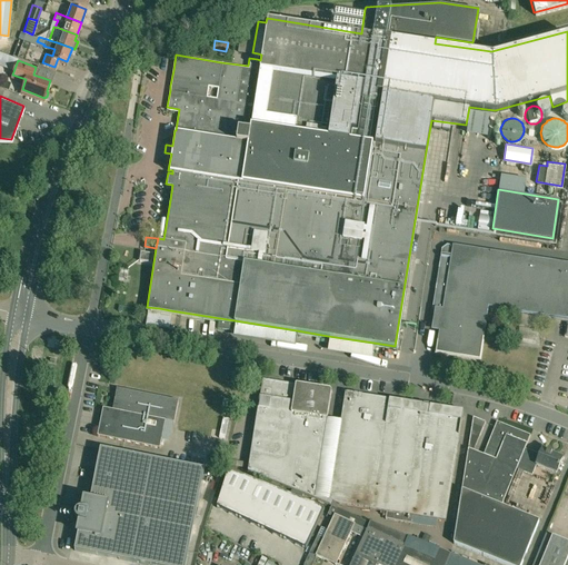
[(567,260),(446,241),(441,246),(431,305),(441,307),(435,349),(478,356),(487,304),(567,316),(567,260)]
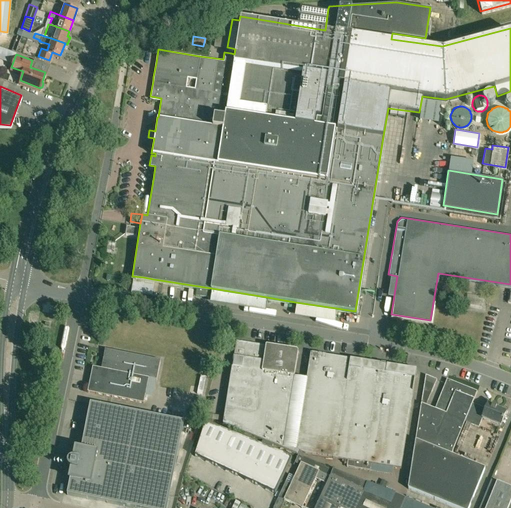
[(137,226),(126,224),(125,232),(136,234),(137,226)]
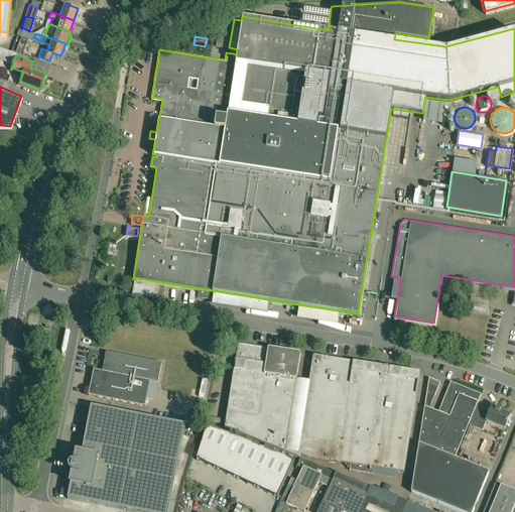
[(267,345),(267,346),(238,341),(224,424),(298,455),(299,452),(305,454),(335,459),(349,461),(348,468),(372,471),(373,465),(403,469),(418,370),(389,365),(389,363),(382,362),(382,364),(311,353),(307,381),(295,379),(299,352),(298,350),(267,345)]
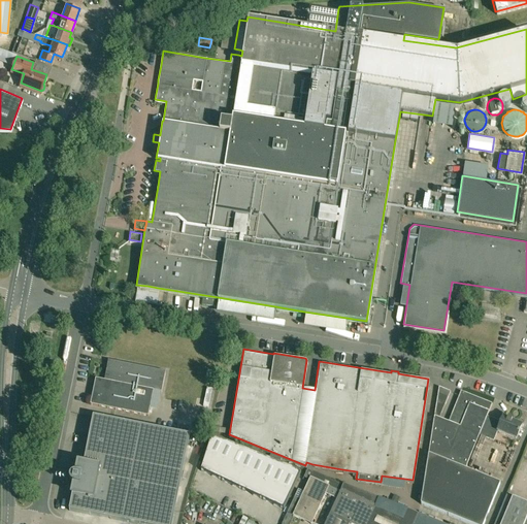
[(152,388),(161,390),(165,368),(108,357),(104,378),(95,375),(90,401),(146,413),(152,388)]
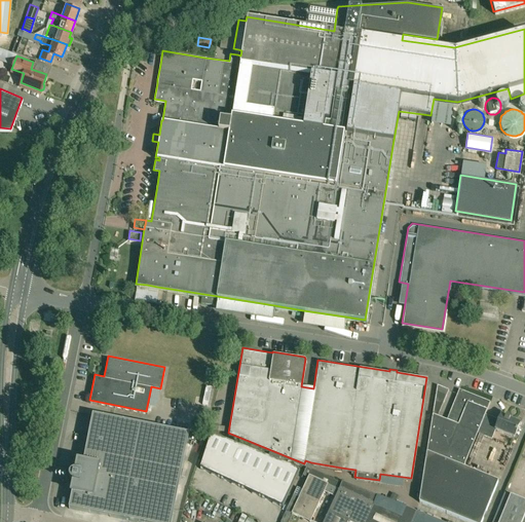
[(436,381),(435,396),(443,399),(448,385),(436,381)]
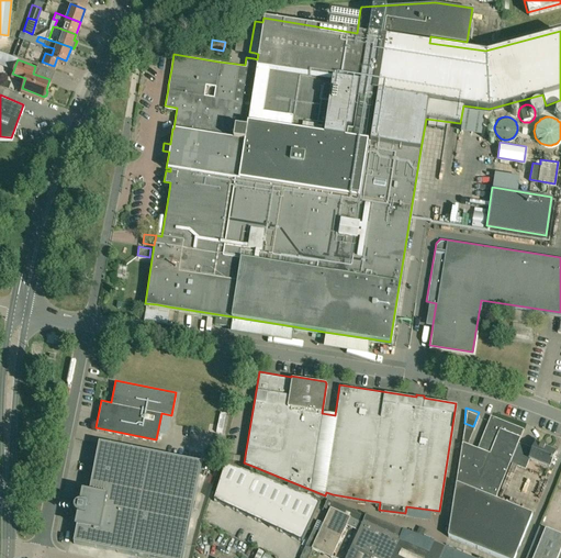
[(458,467),(455,480),(447,533),(507,557),(512,557),(531,511),(495,497),(508,460),(515,464),(524,442),(517,439),(523,426),(490,413),(475,448),(461,443),(458,467)]
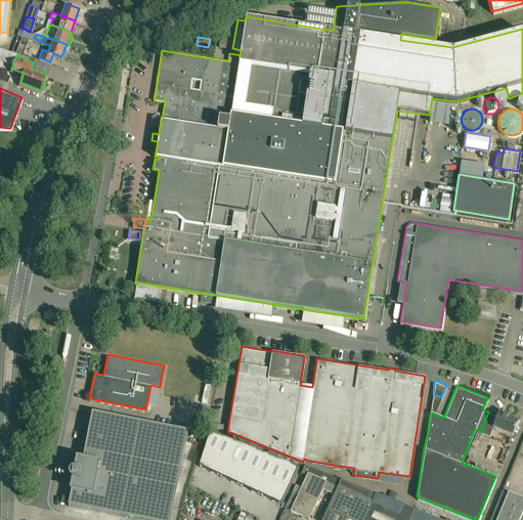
[(488,412),(480,432),(489,435),(492,426),(511,433),(517,419),(507,415),(507,414),(507,413),(506,412),(505,410),(504,412),(503,412),(502,413),(497,412),(496,415),(489,413),(488,412)]
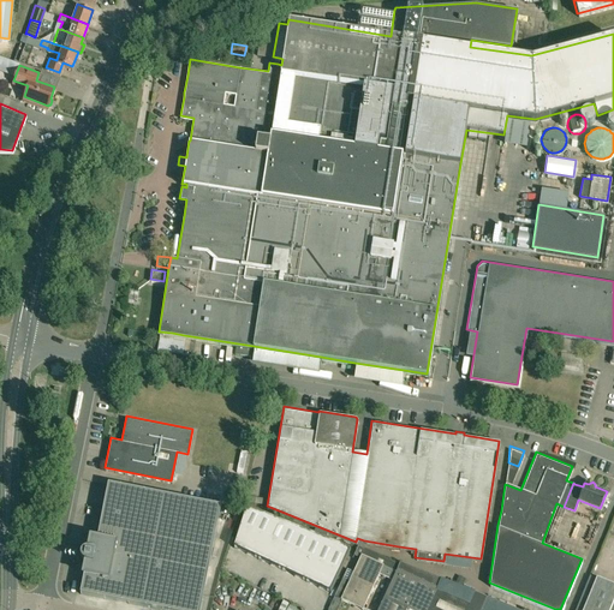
[(120,508),(102,504),(94,549),(87,548),(85,548),(83,548),(82,549),(81,551),(79,552),(79,555),(81,557),(82,558),(83,560),(85,561),(79,591),(177,609),(198,609),(220,503),(218,503),(125,484),(120,508)]
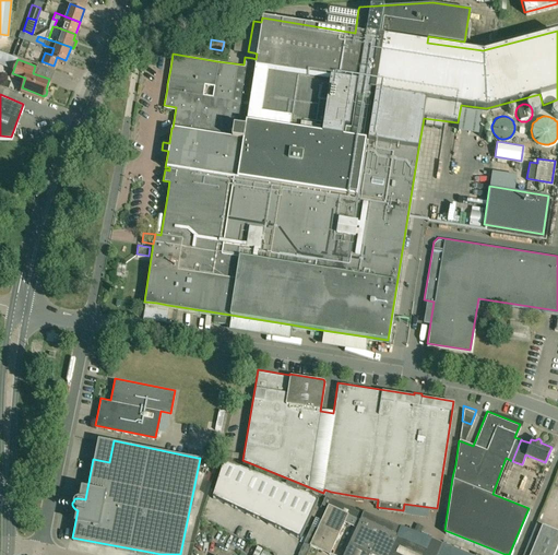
[(223,500),(239,465),(223,459),(212,495),(223,500)]
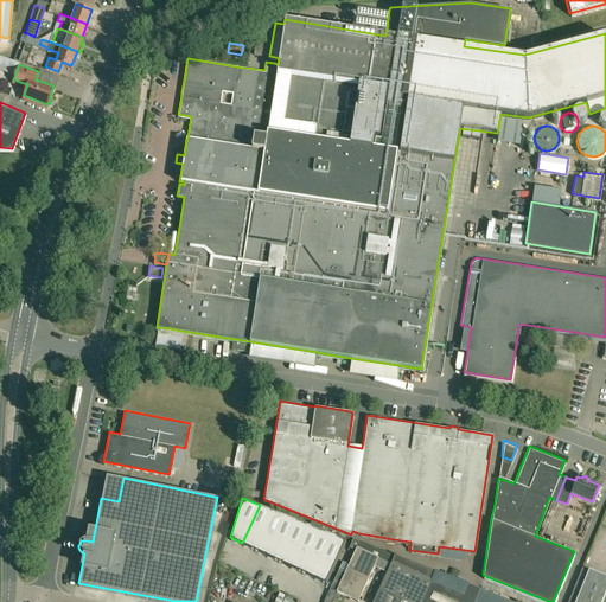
[(260,505),(242,543),(254,549),(272,510),(260,505)]
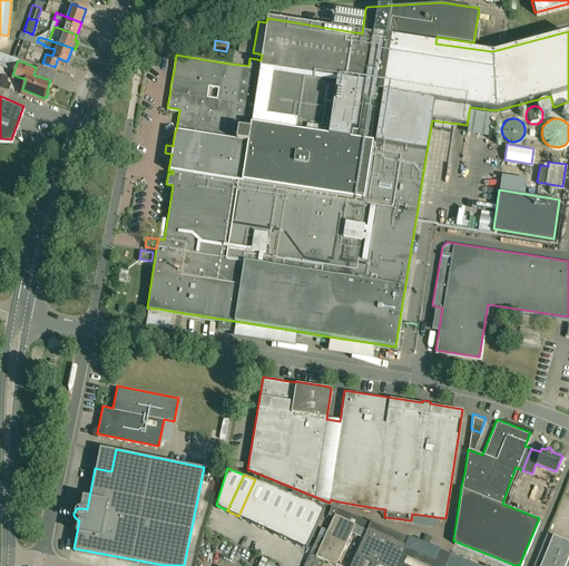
[(249,520),(266,484),(255,479),(238,516),(249,520)]
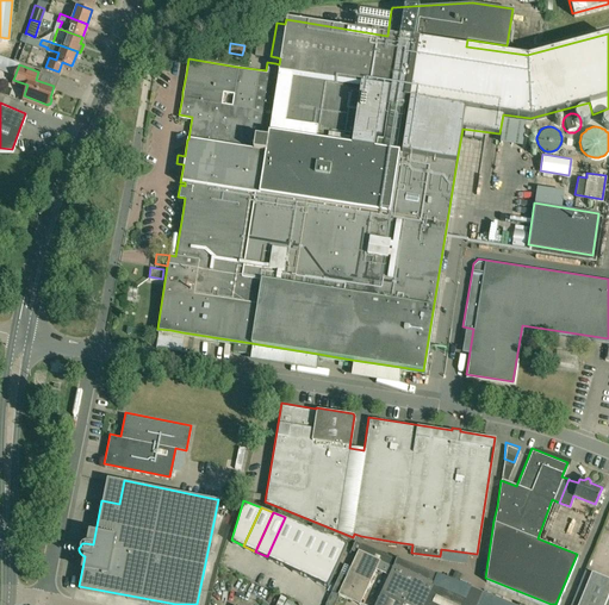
[(279,562),(298,522),(285,517),(267,556),(279,562)]
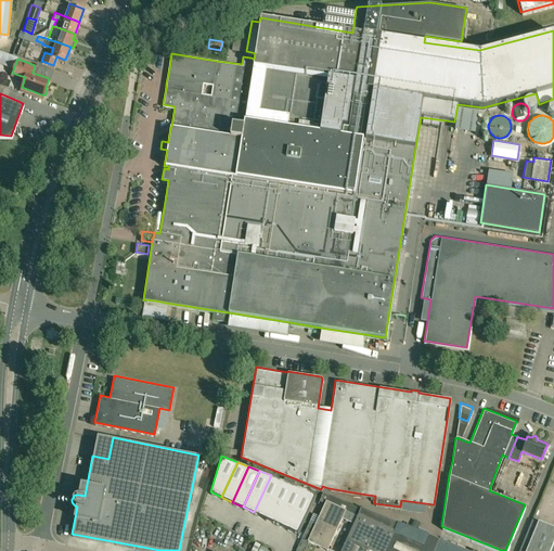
[(282,479),(271,475),(254,512),(265,517),(282,479)]
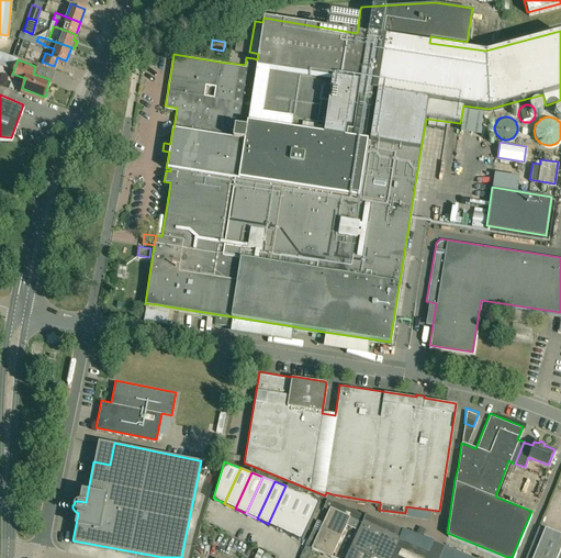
[(279,528),(296,490),(285,486),(268,524),(279,528)]
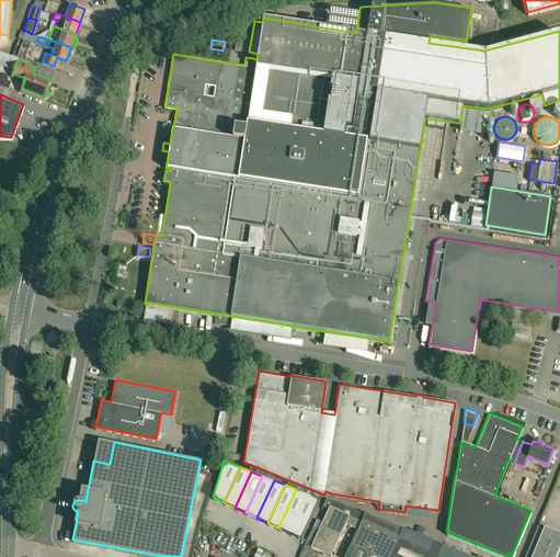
[(289,533),(307,493),(296,489),(278,527),(289,533)]
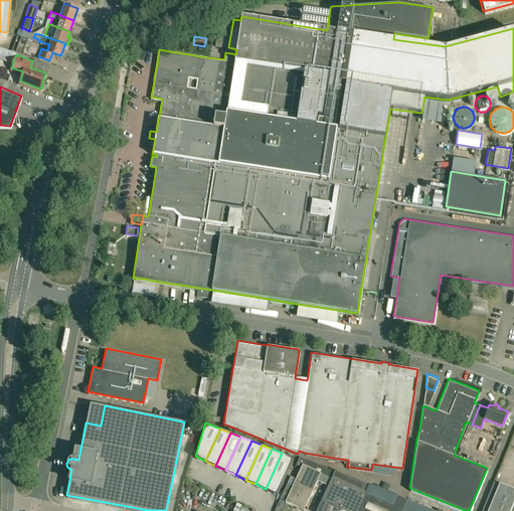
[(266,489),(276,494),(293,457),(282,453),(266,489)]
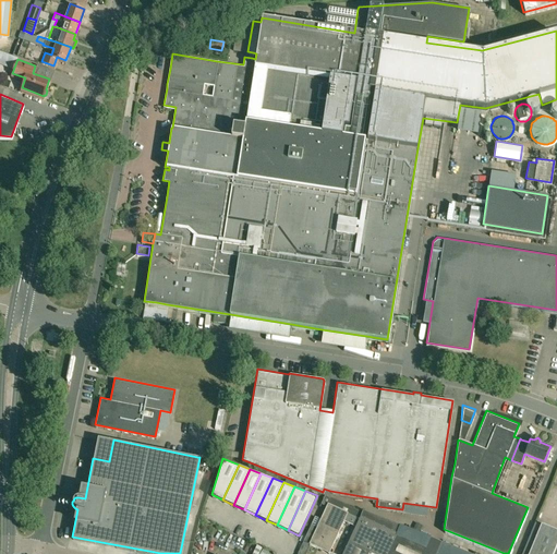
[(328,551),(343,519),(355,525),(360,515),(363,508),(362,508),(362,509),(330,495),(329,495),(323,493),(319,501),(326,504),(316,525),(311,522),(298,551),(304,553),(309,543),(310,541),(328,551)]
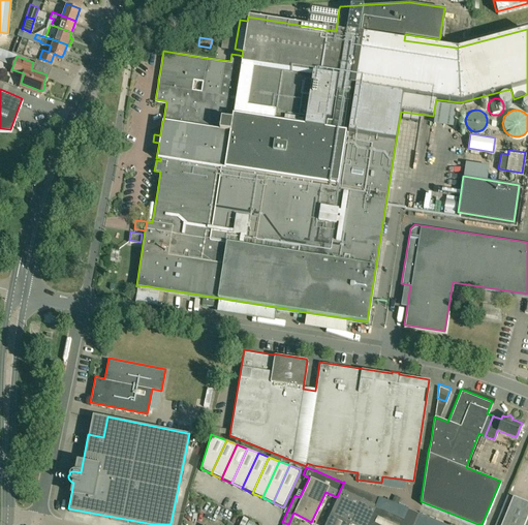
[(341,488),(337,497),(323,524),(347,524),(349,522),(356,524),(398,524),(406,506),(404,505),(379,496),(344,482),(341,488)]
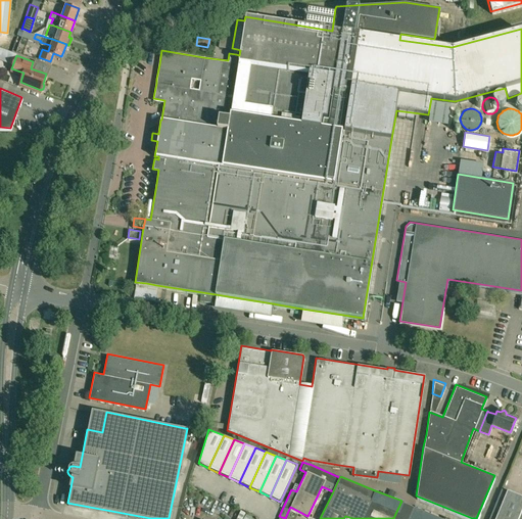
[(521,518),(521,496),(507,489),(501,487),(487,518),(521,518)]
